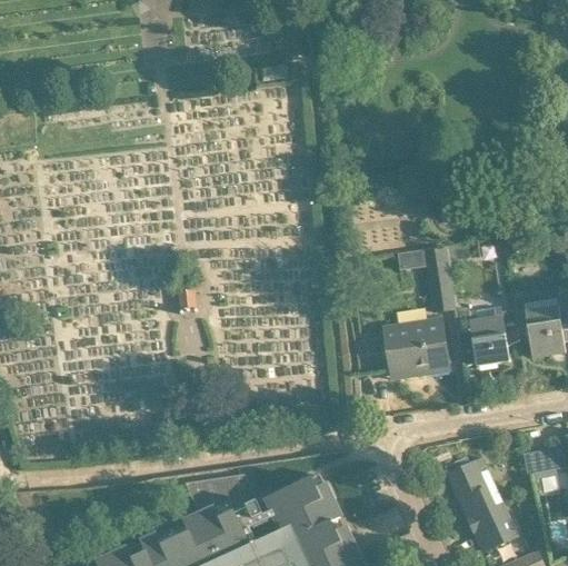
[(546,0),(547,9),(561,8),(560,0),(546,0)]
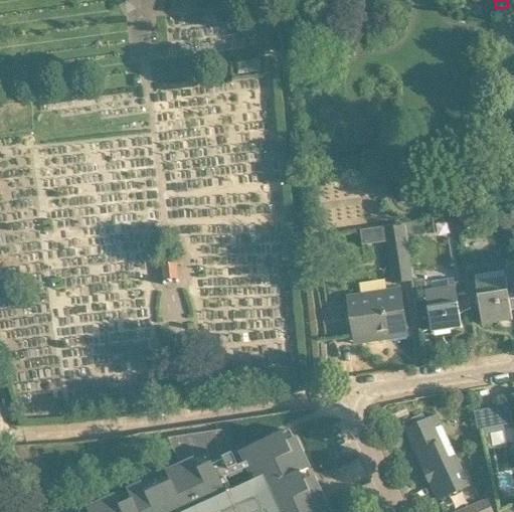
[(236,60),(237,71),(260,69),(258,58),(236,60)]
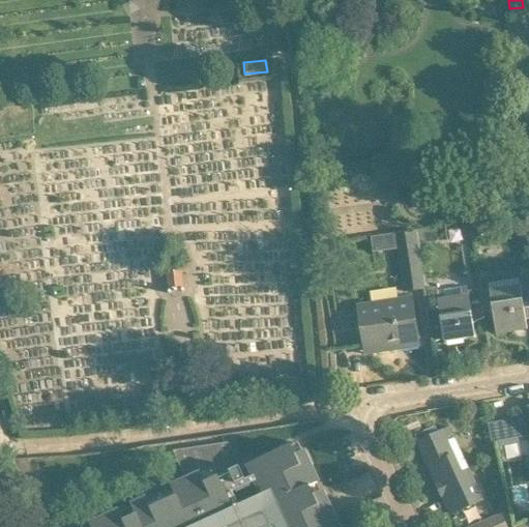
[(427,227),(413,229),(417,251),(430,249),(427,227)]
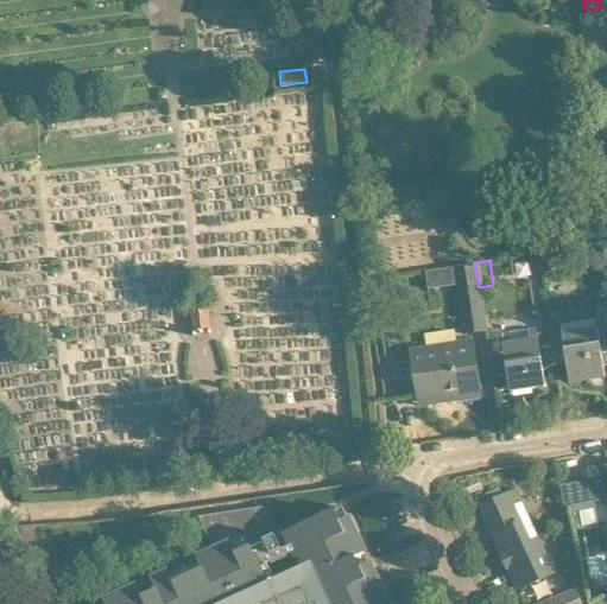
[(485,328),(485,325),(479,287),(474,262),(454,266),(463,331),(485,328)]
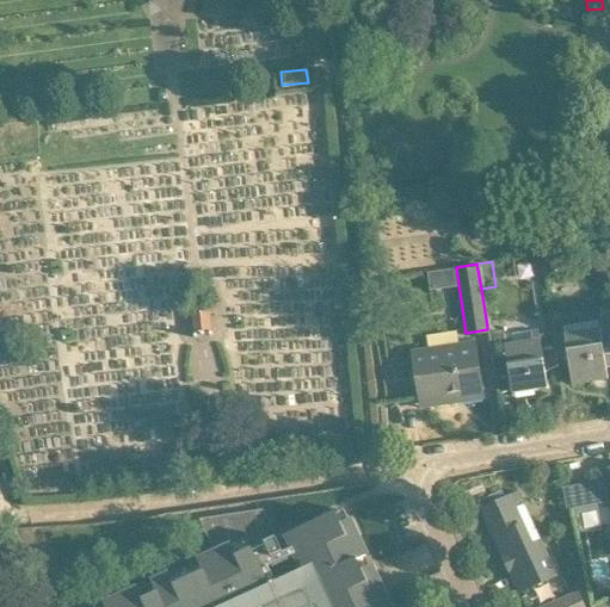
[(193,332),(193,335),(196,335),(196,333),(208,332),(208,334),(211,334),(211,330),(210,330),(209,310),(192,311),(193,332)]
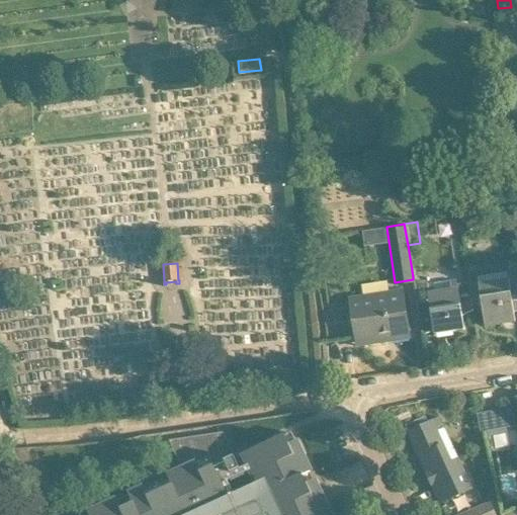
[(510,293),(516,291),(516,268),(477,275),(485,324),(514,319),(510,293)]
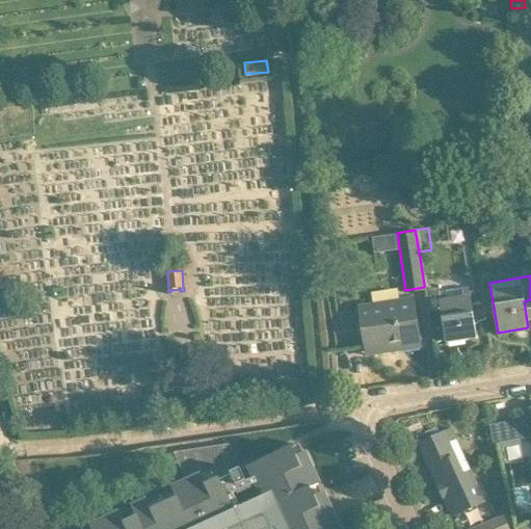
[(424,285),(424,287),(432,343),(445,338),(445,341),(476,336),(474,323),(485,317),(481,288),(469,290),(468,286),(439,290),(437,287),(424,285)]
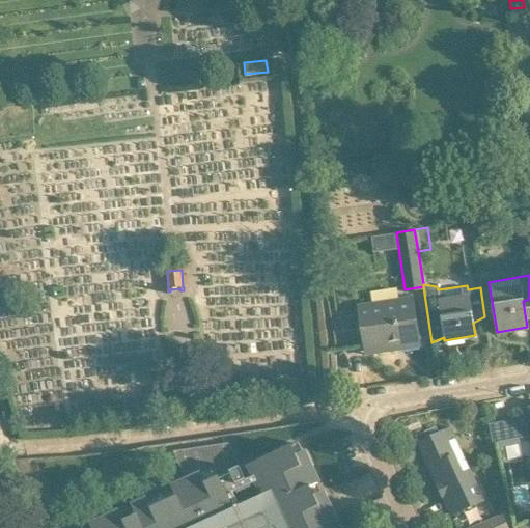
[(394,306),(358,311),(363,346),(399,341),(400,346),(419,344),(412,297),(397,299),(397,300),(394,306)]
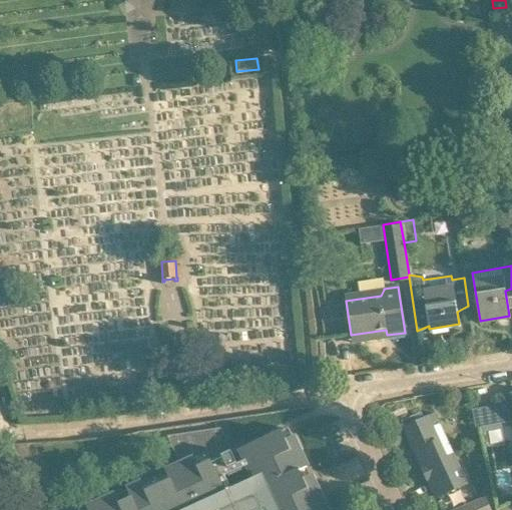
[(508,419),(505,401),(471,407),(475,426),(508,419)]
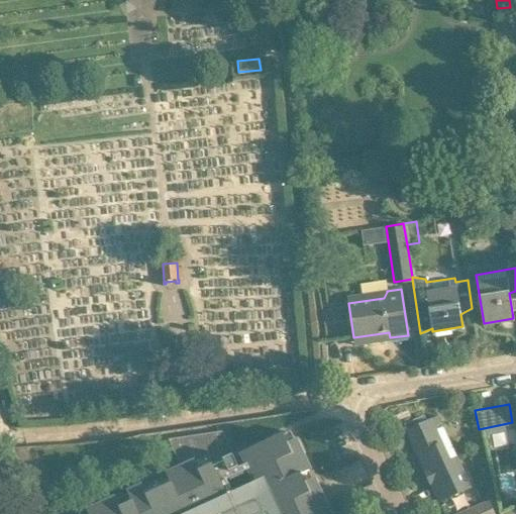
[(403,427),(404,428),(406,427),(407,429),(406,429),(439,500),(471,486),(438,415),(423,422),(421,417),(429,413),(428,411),(420,417),(412,422),(403,427)]
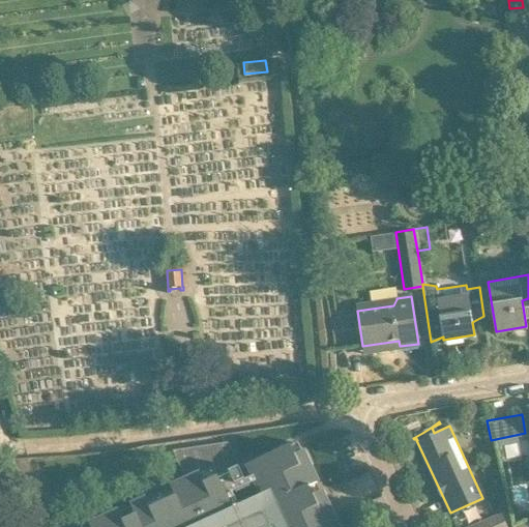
[(158,493),(163,502),(151,507),(148,499),(148,498),(131,505),(136,515),(124,520),(121,511),(120,510),(90,525),(90,526),(91,526),(195,526),(205,523),(206,526),(212,526),(237,516),(218,477),(230,472),(235,484),(245,479),(244,478),(228,440),(227,440),(173,448),(172,448),(186,479),(171,487),(172,488),(176,496),(165,501),(160,492),(158,493)]
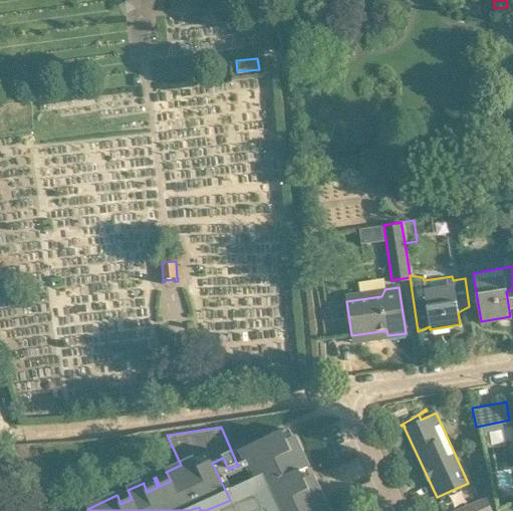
[(327,510),(317,488),(297,446),(296,446),(297,448),(295,448),(296,449),(290,451),(282,433),(289,430),(289,431),(290,430),(289,428),(242,450),(252,472),(253,471),(253,470),(258,468),(266,486),(261,488),(261,487),(259,488),(261,492),(263,492),(262,489),(267,487),(274,503),(277,510),(327,510)]
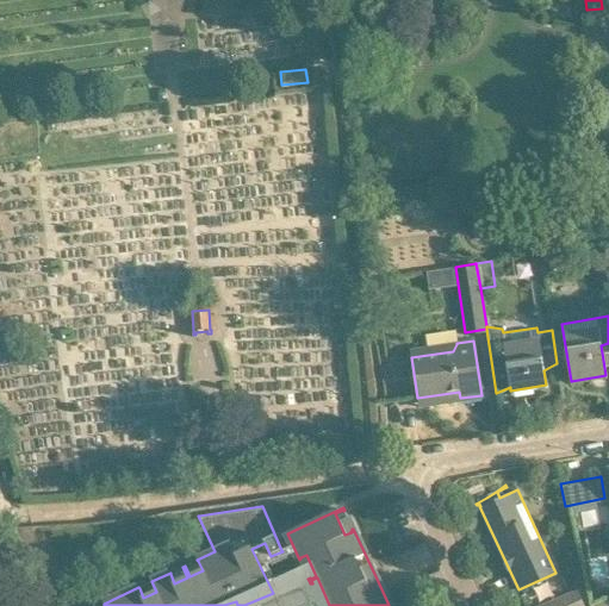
[(16,526),(20,538),(33,532),(31,526),(16,526)]
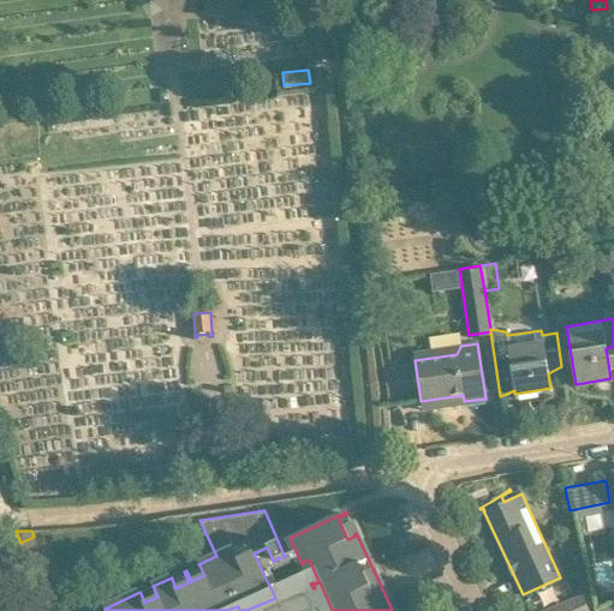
[(21,543),(25,552),(39,546),(34,537),(21,543)]
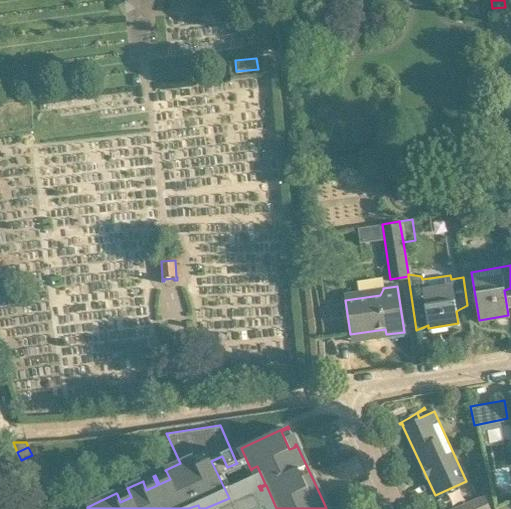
[(21,460),(24,468),(35,463),(32,455),(21,460)]
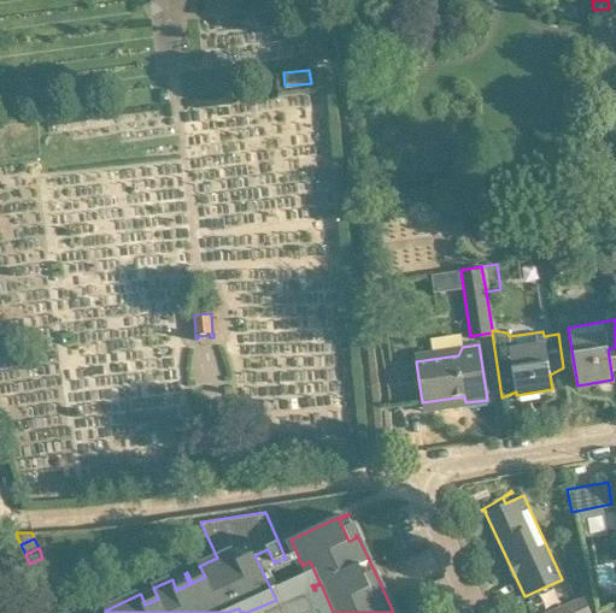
[(29,564),(34,573),(47,567),(42,558),(29,564)]
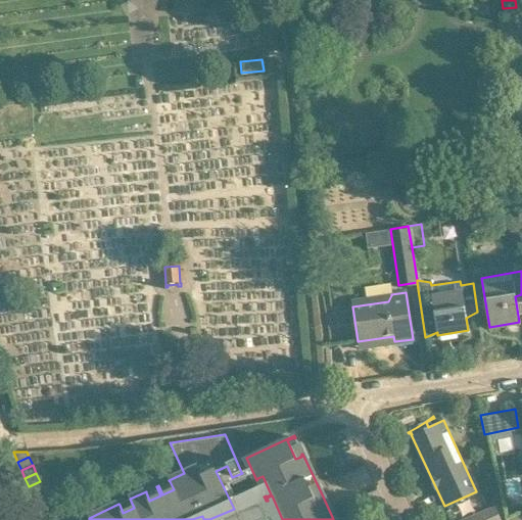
[(29,486),(33,494),(44,489),(40,481),(29,486)]
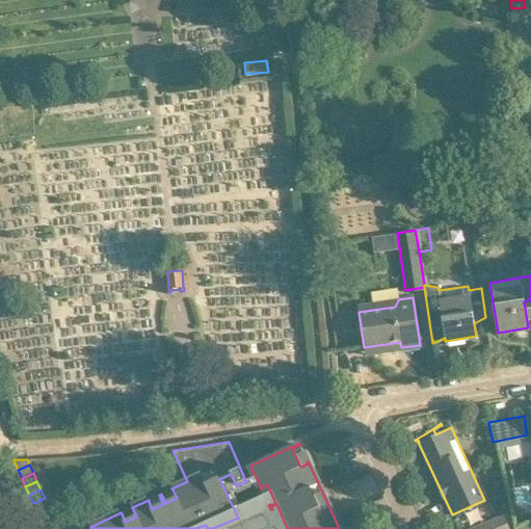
[(33,503),(36,511),(48,506),(45,498),(33,503)]
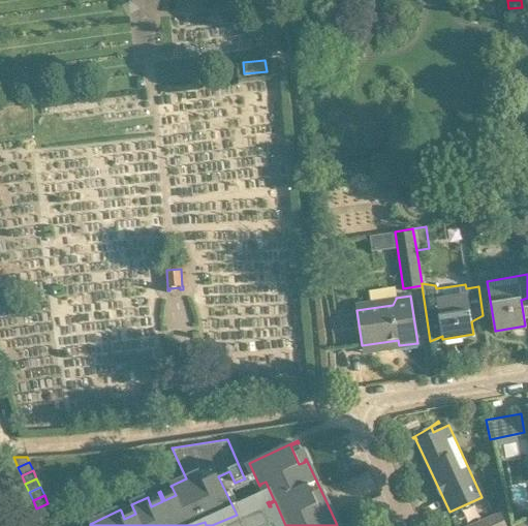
[(36,508),(40,517),(52,512),(48,503),(36,508)]
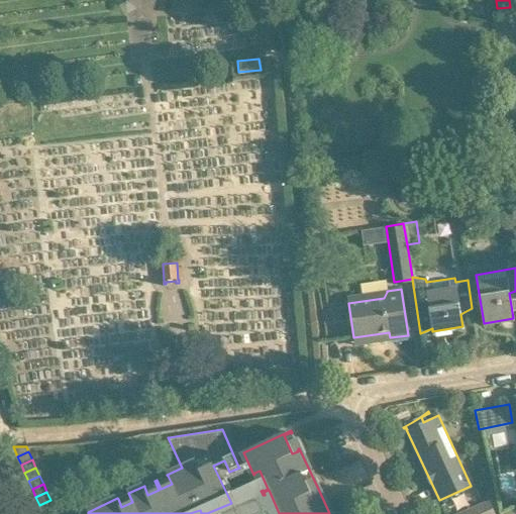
[(39,505),(43,513),(55,508),(50,500),(39,505)]
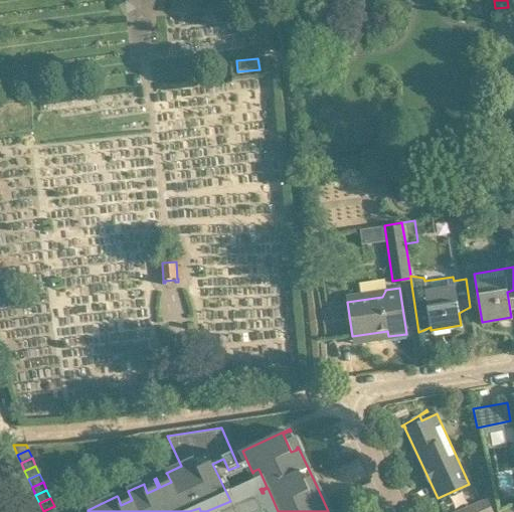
[(453,511),(492,511),(487,498),(453,511)]
